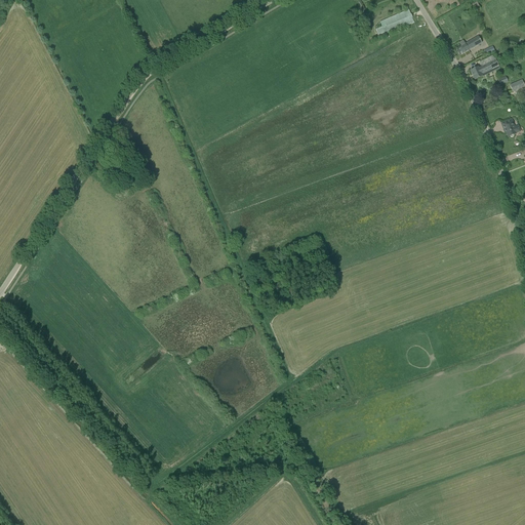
[(414,23),(409,10),(379,23),(381,28),(375,31),(379,38),(414,23)]
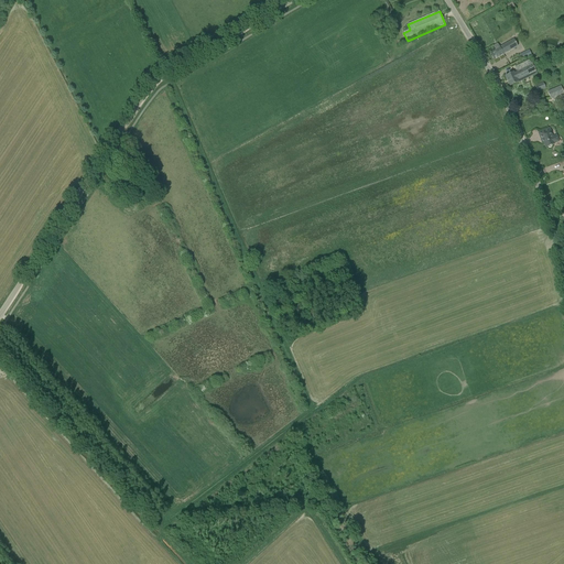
[(496,50),(490,53),(494,60),(518,46),(513,40),(499,47),(497,44),(494,46),(496,50)]
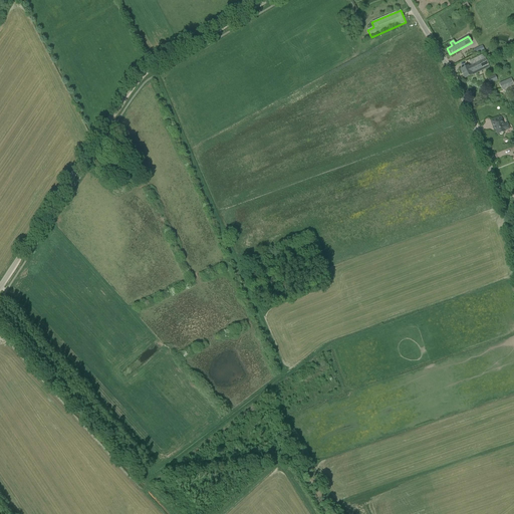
[(482,46),(473,50),(476,54),(485,50),(482,46)]
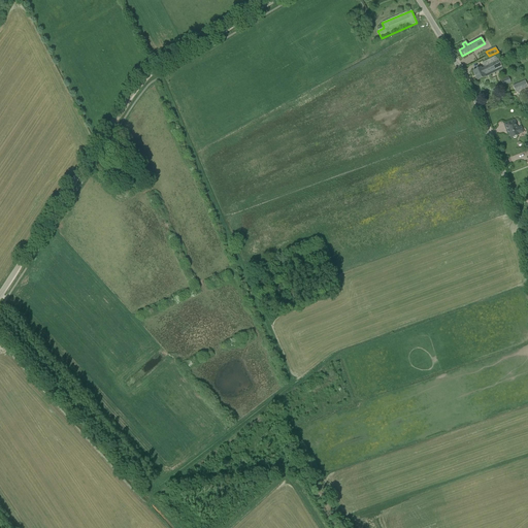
[(477,80),(485,77),(484,75),(495,70),(496,72),(502,69),(496,56),(483,63),(485,67),(482,69),(481,68),(472,71),(477,80)]
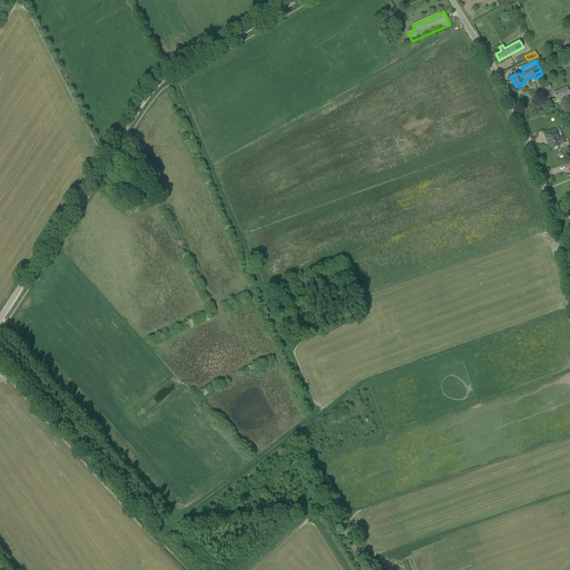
[(549,84),(541,87),(543,92),(551,89),(549,84)]
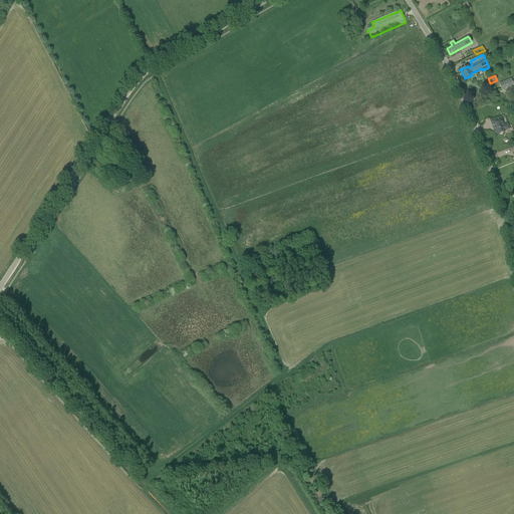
[(500,83),(503,89),(513,84),(511,78),(500,83)]
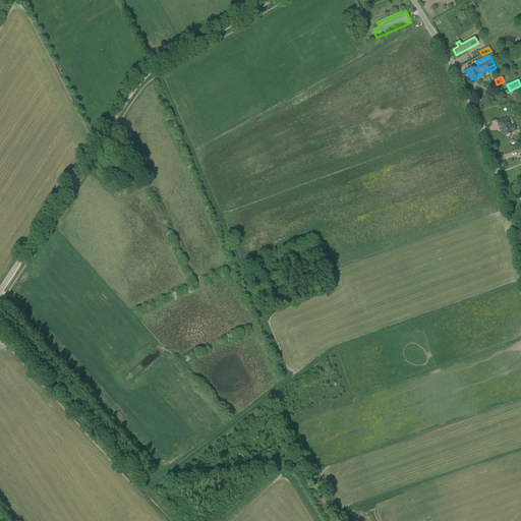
[(510,134),(511,133),(517,131),(514,124),(511,126),(508,119),(498,123),(502,132),(503,132),(504,136),(506,135),(507,136),(508,136),(510,136),(510,135),(510,134)]
